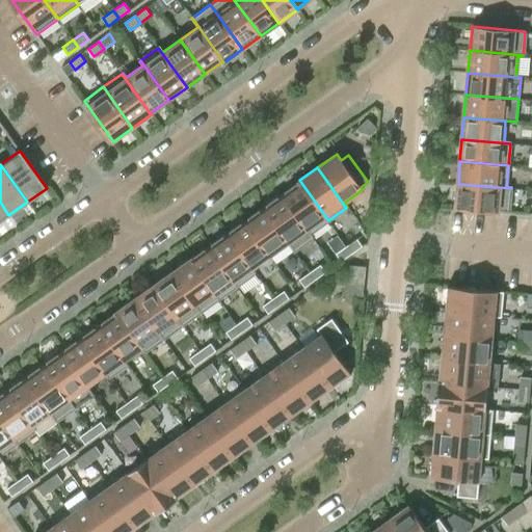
[(328,220),(299,180),(298,181),(299,182),(282,194),(313,238),(314,237),(311,233),(328,220)]
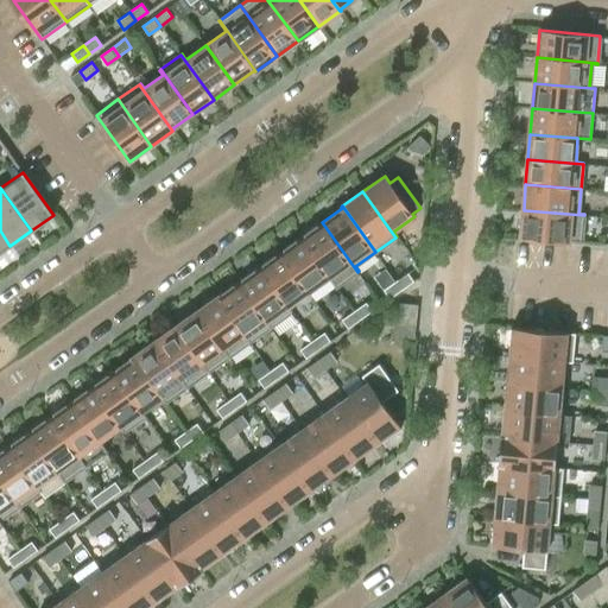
[(524,210),(520,236),(570,241),(582,242),(584,215),(524,210)]
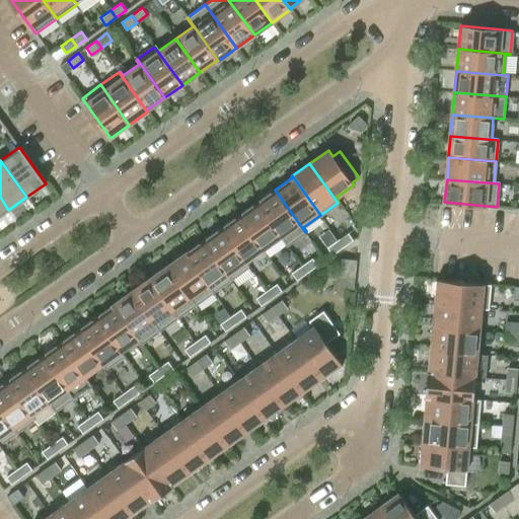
[(305,232),(275,190),(256,202),(287,244),(305,232)]
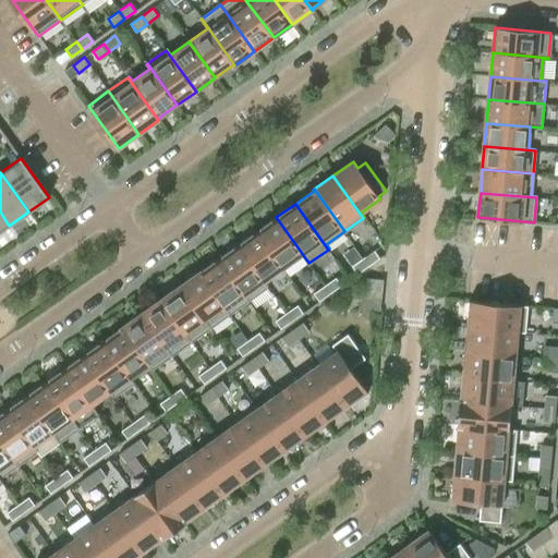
[(0,231),(9,226),(0,211),(0,231)]
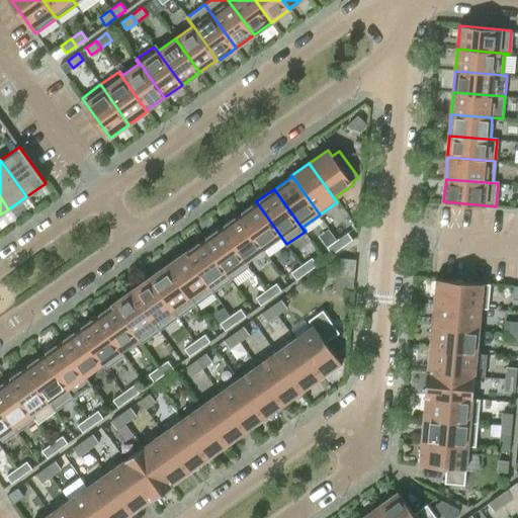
[(286,244),(256,201),(239,214),(263,249),(280,237),(285,245),(286,244)]
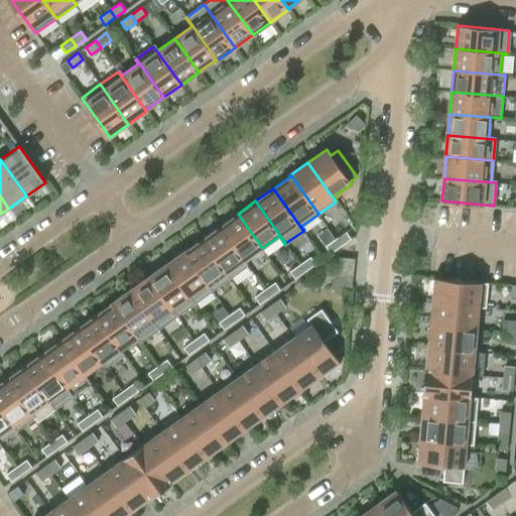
[(262,248),(238,214),(220,227),(247,265),(248,264),(245,260),(262,248)]
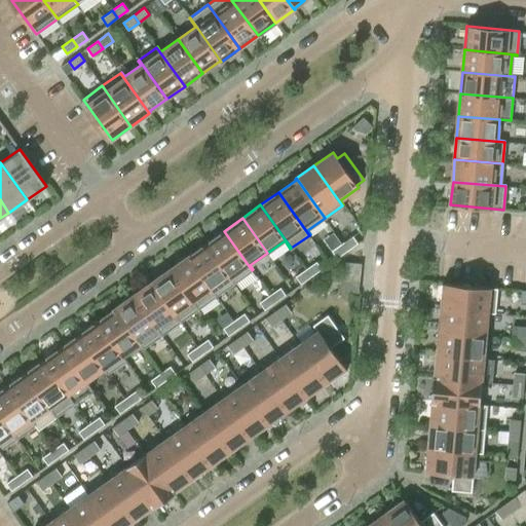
[(252,270),(224,231),(207,243),(234,283),(252,270)]
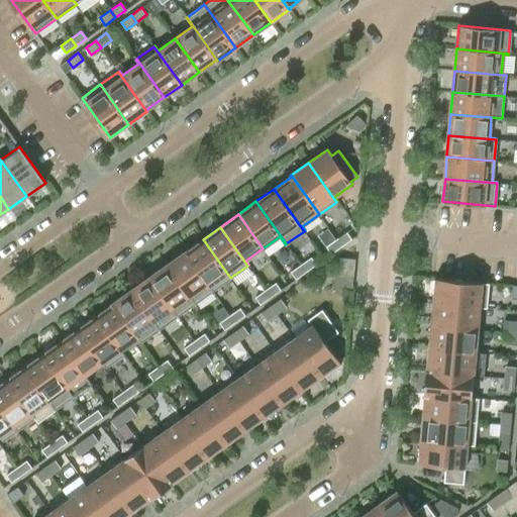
[(341,246),(351,239),(346,231),(336,239),(341,246)]
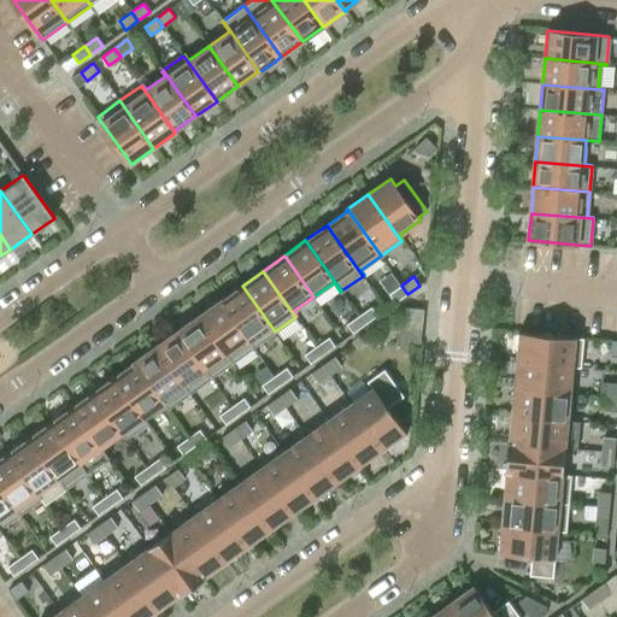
[(275,331),(242,286),(222,300),(221,299),(219,300),(253,347),(275,331)]
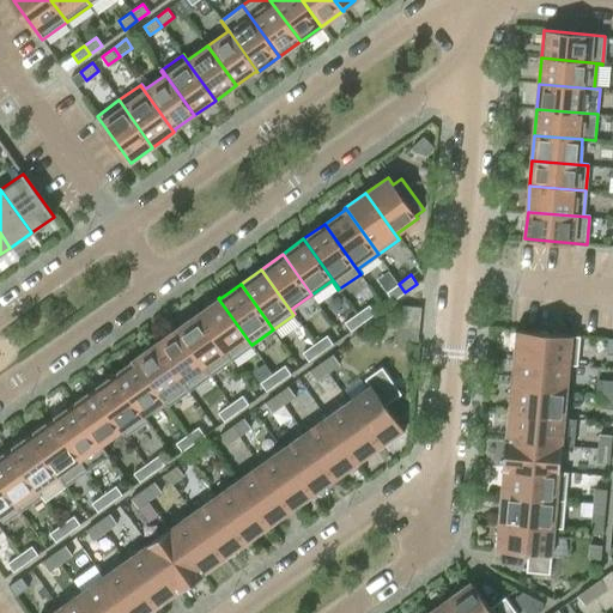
[(393,301),(405,292),(399,284),(387,292),(393,301)]
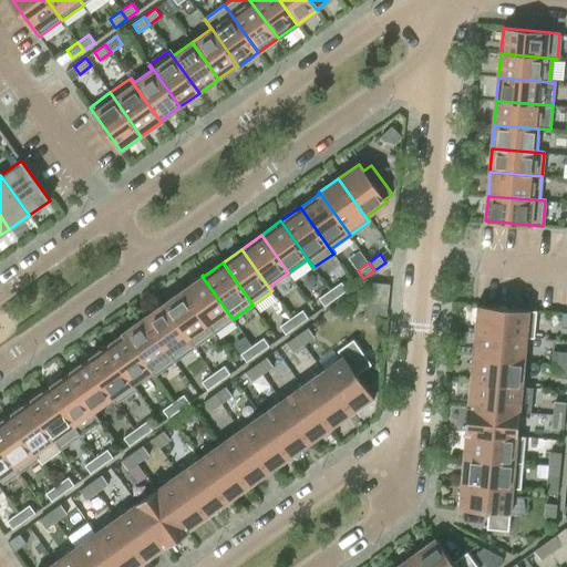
[(233,319),(202,276),(183,289),(214,332),(233,319)]
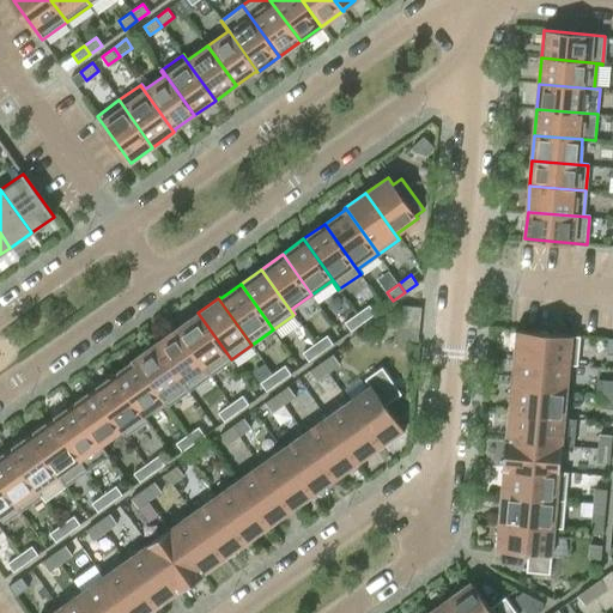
[(363,322),(375,314),(369,304),(357,314),(363,322)]
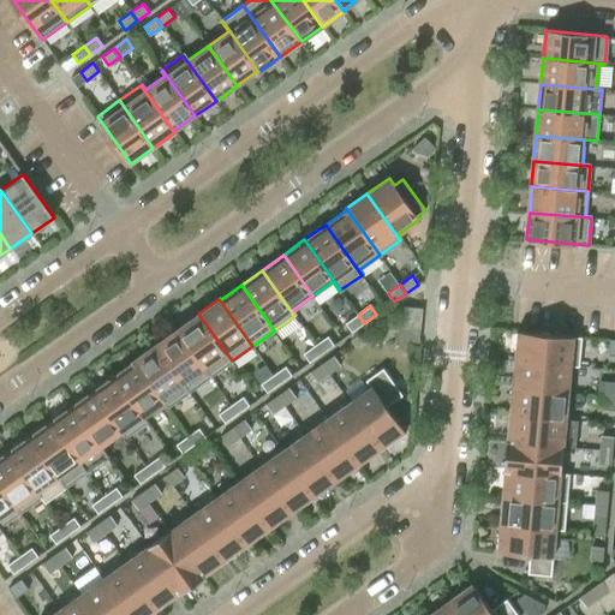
[(419,342),(423,308),(404,306),(400,340),(419,342)]
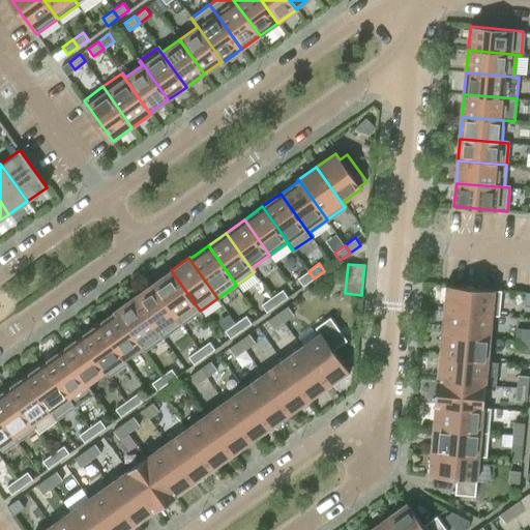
[(200,311),(171,270),(152,284),(181,324),(200,311)]
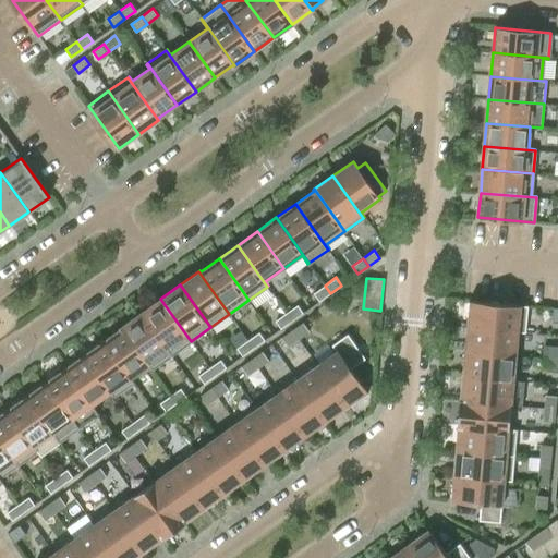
[(319,301),(330,293),(325,286),(313,293),(319,301)]
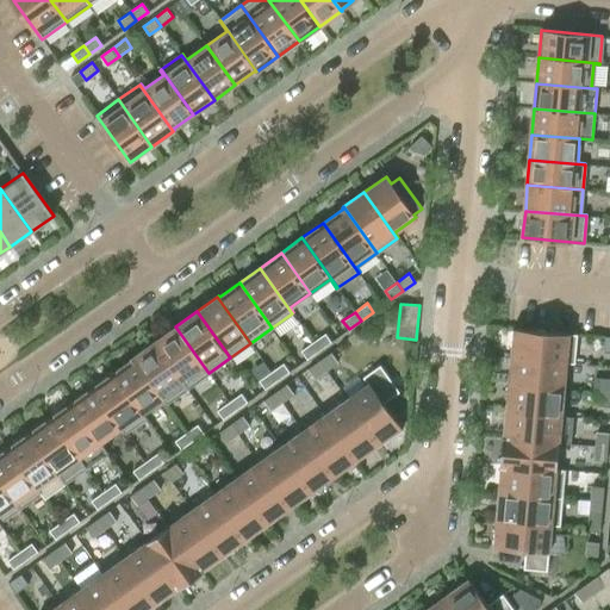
[(209,373),(175,327),(154,342),(187,388),(209,373)]
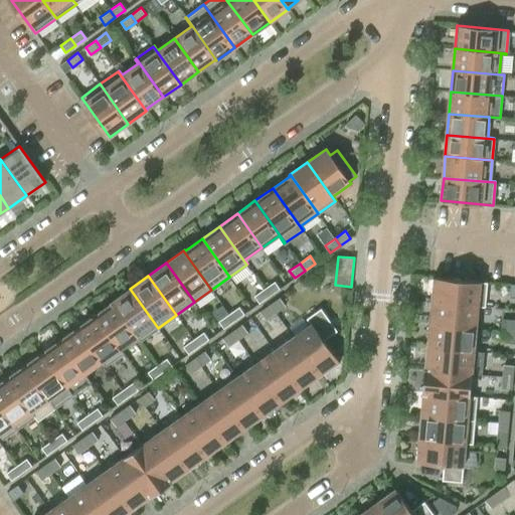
[(433,278),(431,301),(478,306),(486,306),(488,282),(433,277),(433,278)]
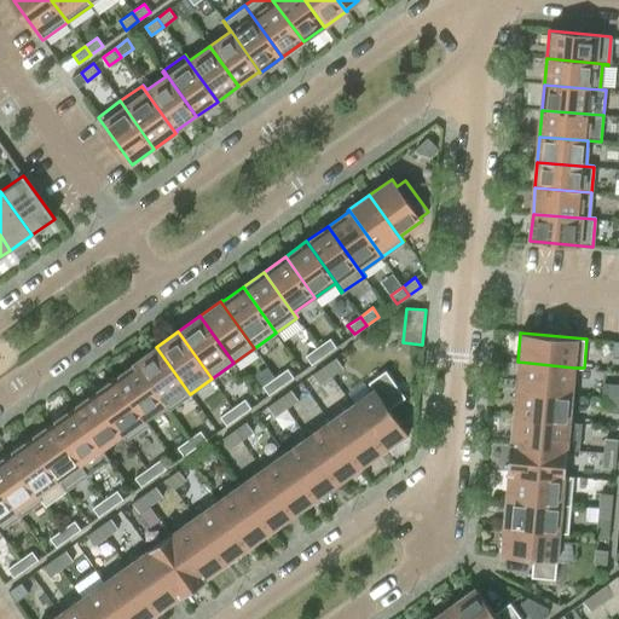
[(324,356),(336,347),(330,339),(318,347),(324,356)]
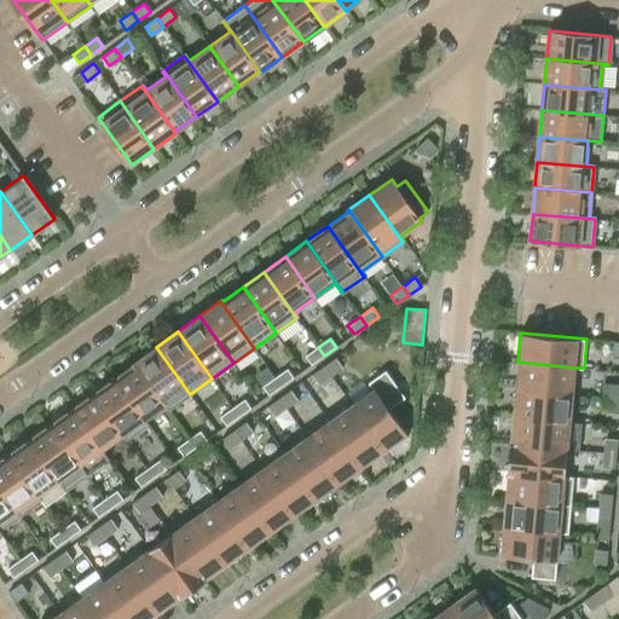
[(190,394),(156,347),(136,362),(169,409),(190,394)]
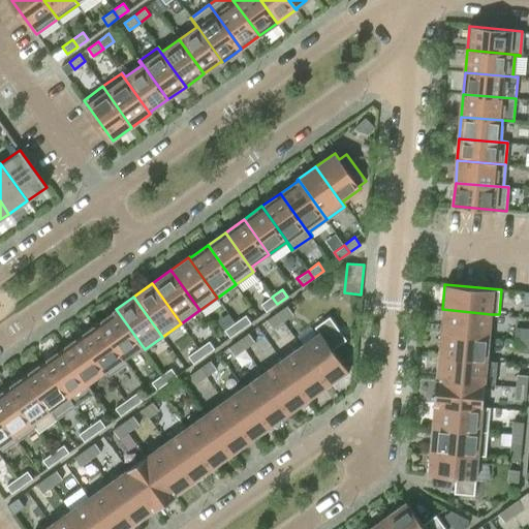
[(266,311),(277,304),(272,297),(260,304),(266,311)]
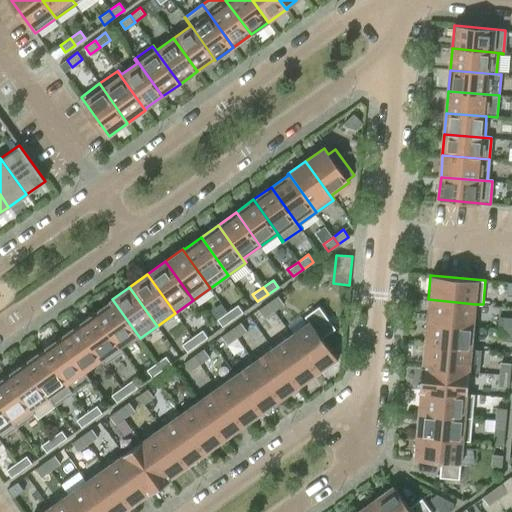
[(283,303),(277,295),(267,302),(273,311),(283,303)]
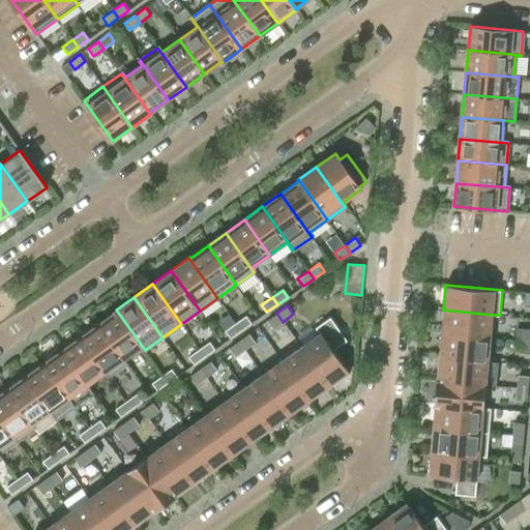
[(145,350),(116,310),(115,311),(116,312),(98,324),(114,346),(126,363),(127,362),(124,358),(141,347),(144,351),(145,350)]
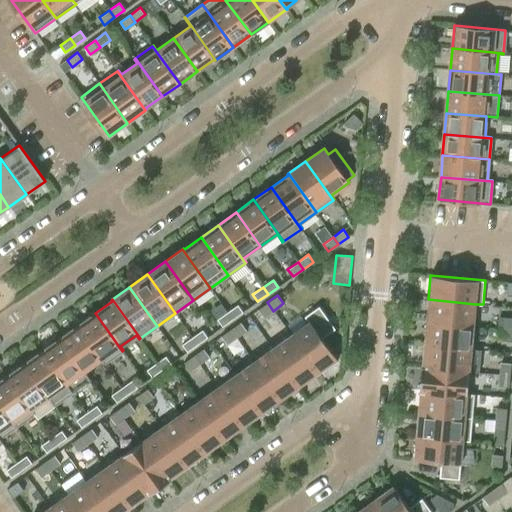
[(428,299),(428,300),(433,301),(431,322),(473,326),(475,304),(428,299)]
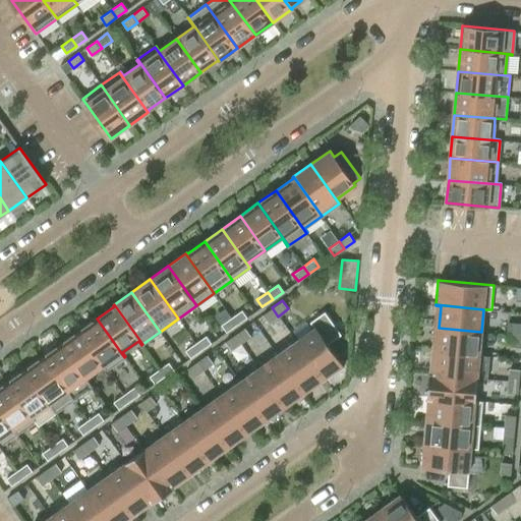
[(278,316),(272,307),(263,314),(268,324),(278,316)]
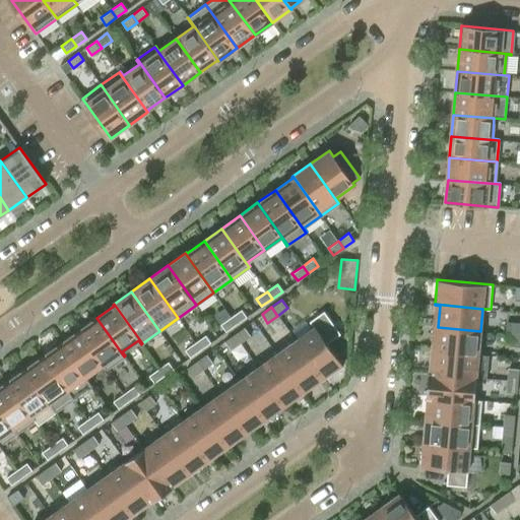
[(237,324),(247,317),(242,310),(231,317),(237,324)]
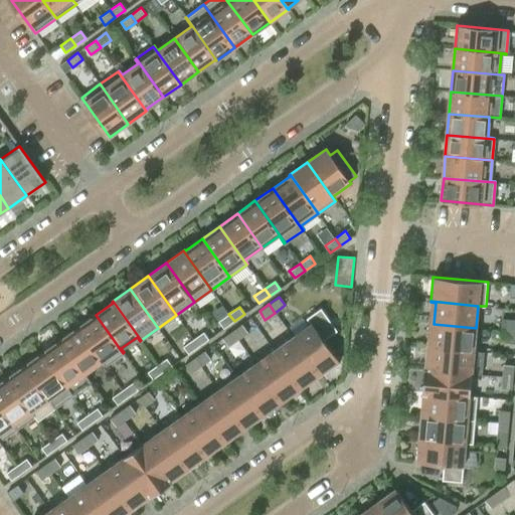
[(312,323),(292,337),(316,372),(320,376),(340,362),(324,340),(337,331),(321,308),(308,317),(312,323)]
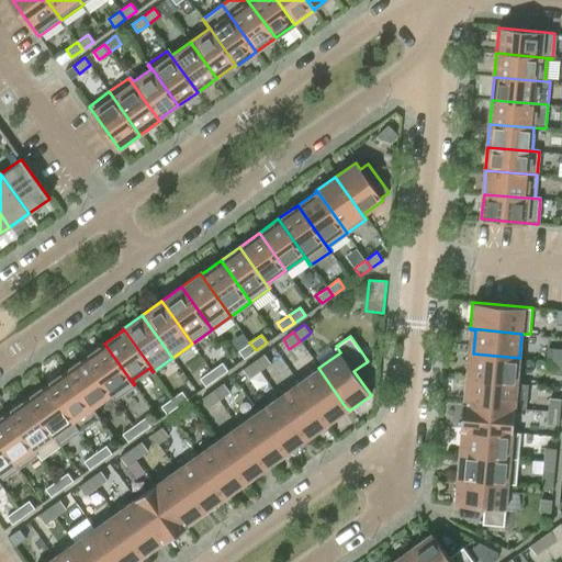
[(244,359),(256,350),(249,343),(238,350),(244,359)]
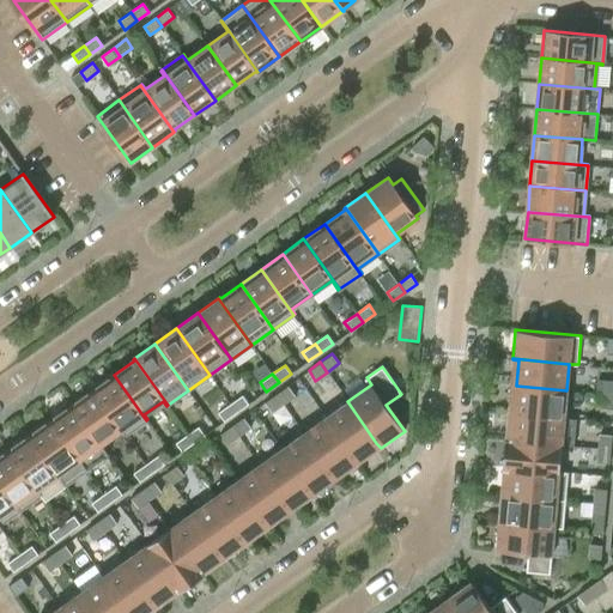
[(146,420),(132,400),(114,375),(92,389),(126,435),(146,420)]
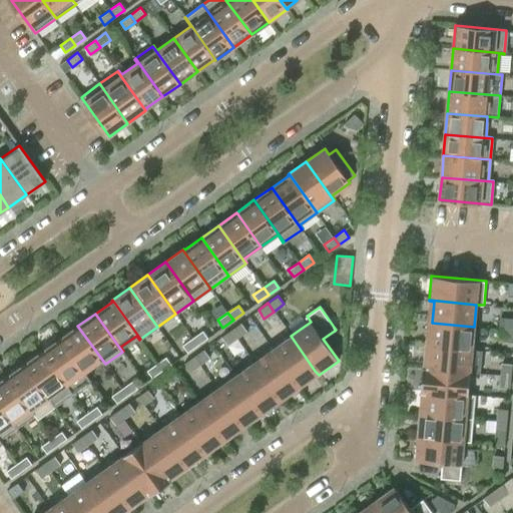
[(246,331),(240,322),(230,329),(236,338),(246,331)]
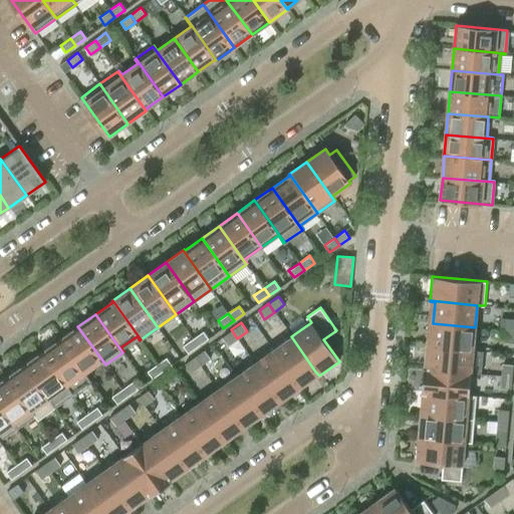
[(433,323),(431,346),(473,350),(475,327),(433,323)]
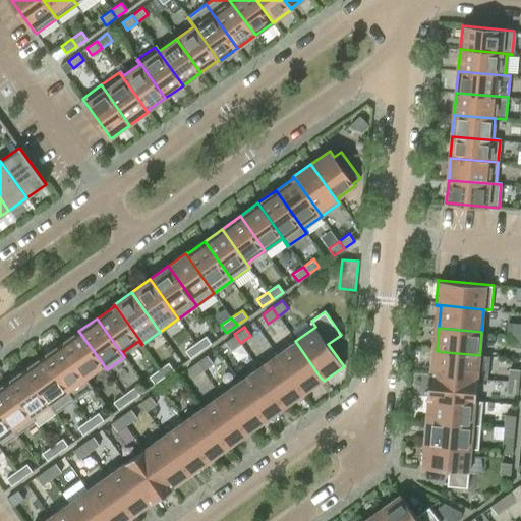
[(107,369),(78,331),(61,344),(92,387),(92,386),(85,378),(102,366),(105,370),(107,369)]
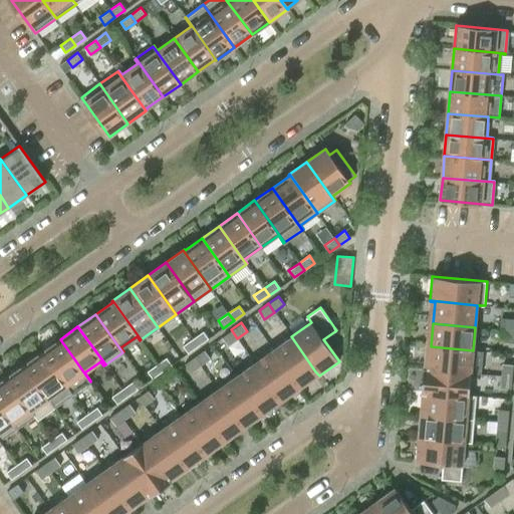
[(237,338),(231,329),(222,337),(227,345),(237,338)]
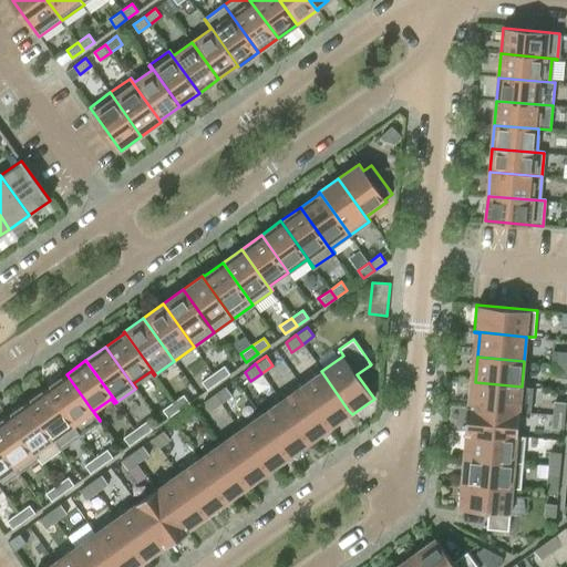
[(566,378),(566,364),(558,364),(557,378),(566,378)]
